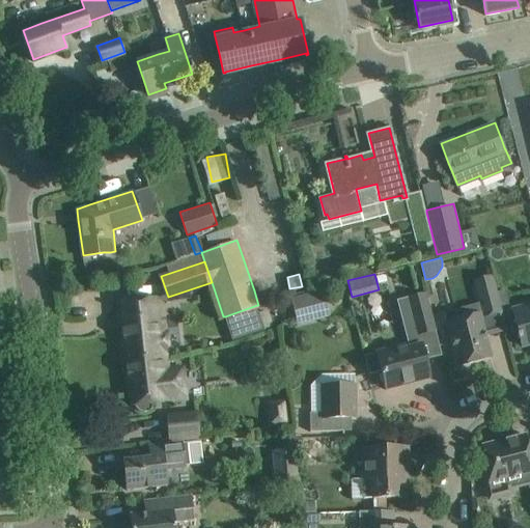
[(491,274),(474,278),(484,314),(500,310),(491,274)]
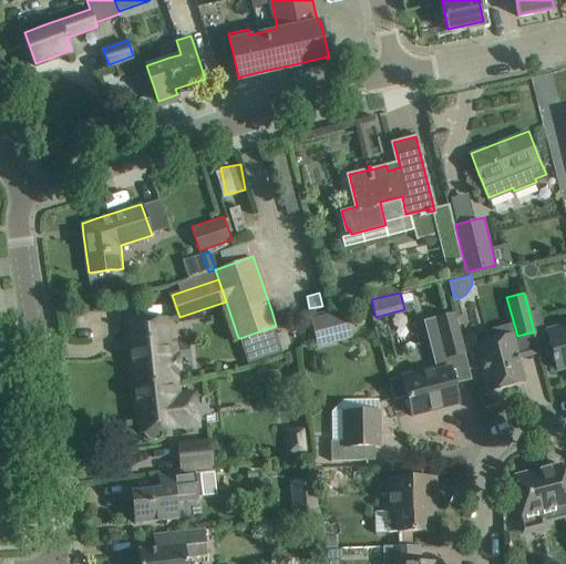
[(346,308),(310,317),(318,346),(353,337),(346,308)]
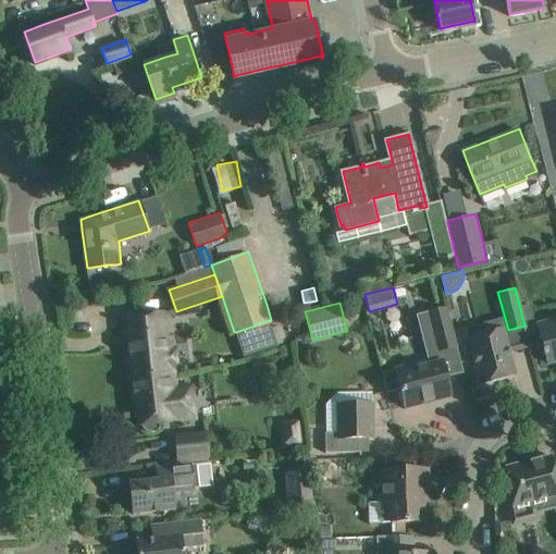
[(446,306),(428,310),(437,349),(456,344),(446,306)]
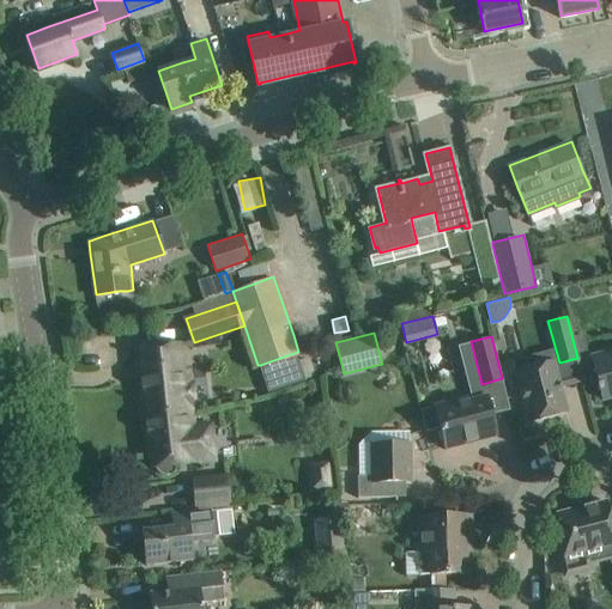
[(163,345),(139,347),(147,431),(173,428),(171,415),(192,413),(187,376),(182,376),(179,343),(163,345)]
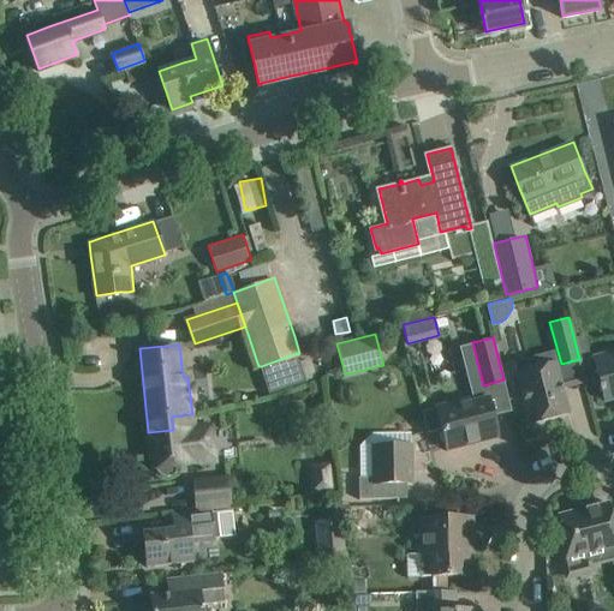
[(595,361),(589,363),(595,384),(601,383),(601,385),(600,385),(601,390),(602,390),(604,399),(613,395),(613,349),(594,357),(595,361)]
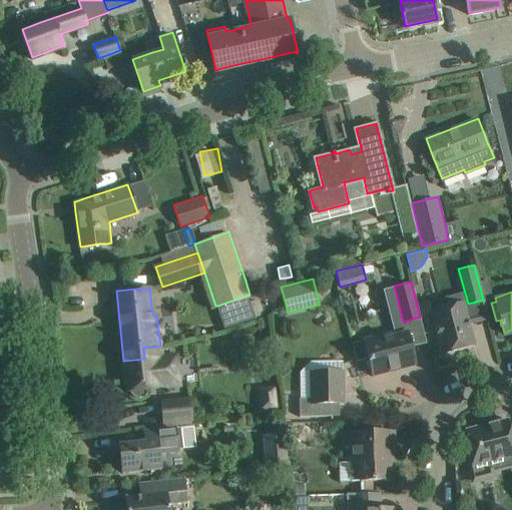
[(248,295),(217,306),(225,328),(257,317),(256,317),(265,314),(259,299),(250,301),(248,295)]
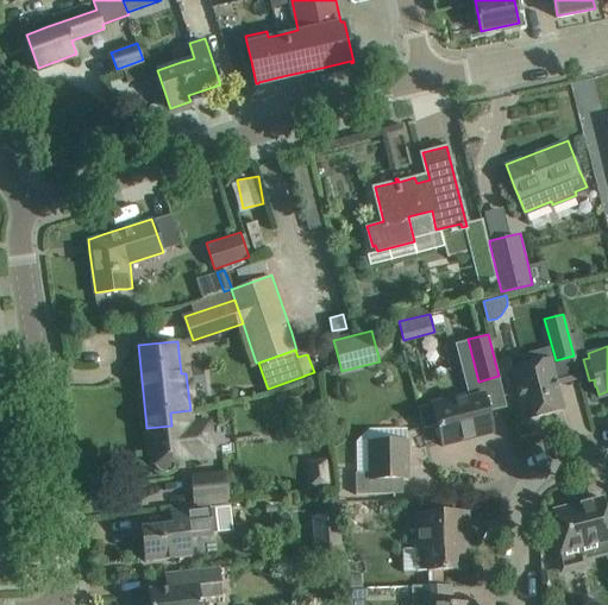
[(550,358),(513,367),(525,418),(563,408),(557,384),(550,358)]
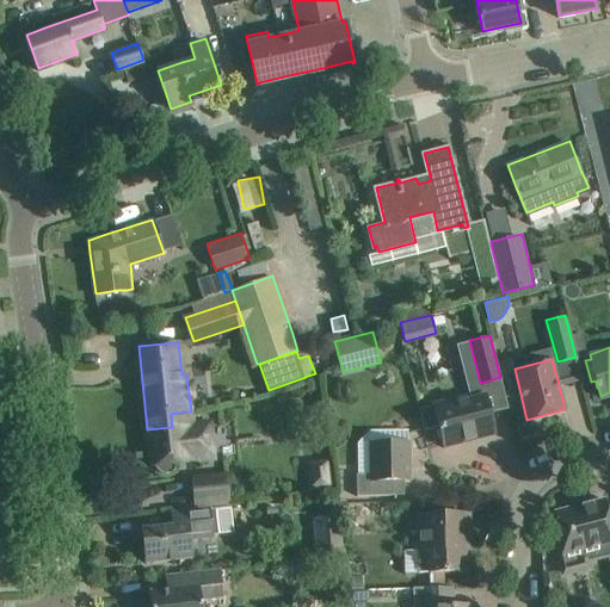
[(433,404),(420,408),(425,429),(439,426),(444,446),(495,433),(490,412),(485,394),(470,397),(435,407),(433,404)]
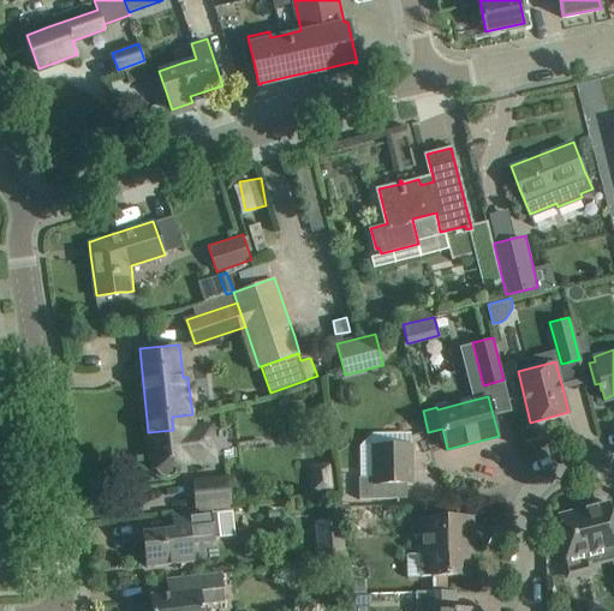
[(173,430),(148,432),(153,466),(159,466),(159,467),(159,468),(159,469),(160,469),(160,471),(161,472),(162,472),(162,473),(164,473),(165,473),(165,474),(166,474),(167,474),(168,474),(170,474),(171,474),(172,473),(173,473),(173,472),(174,472),(174,471),(176,471),(176,469),(177,468),(177,467),(177,466),(177,465),(177,463),(197,461),(210,459),(214,455),(213,444),(214,444),(212,425),(194,426),(192,414),(172,417),(173,430)]
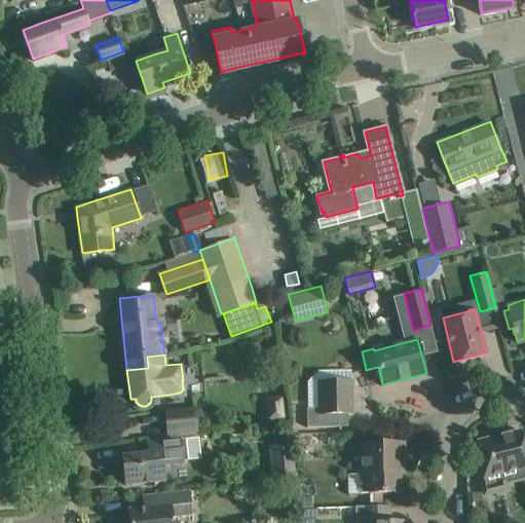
[(320,407),(307,407),(307,425),(340,425),(340,413),(352,412),(351,379),(319,380),(320,407)]
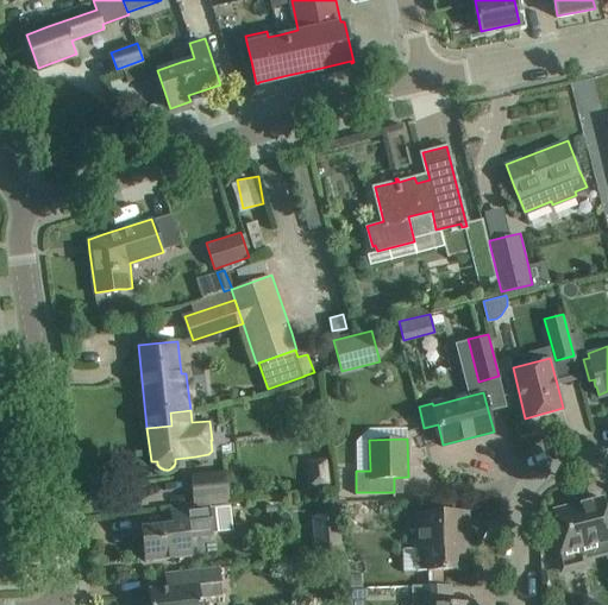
[(226,471),(193,474),(195,502),(229,499),(226,471)]
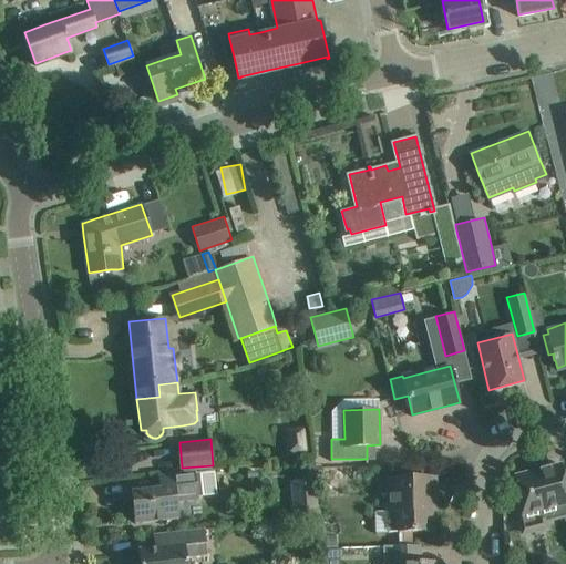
[(565,478),(562,462),(516,474),(521,495),(517,496),(522,514),(565,502),(565,478)]
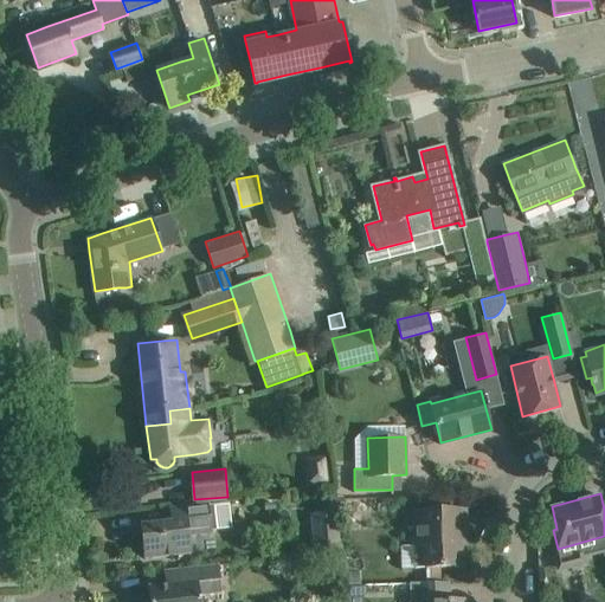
[(173,520),(142,524),(146,556),(191,551),(188,533),(212,530),(211,528),(233,525),(230,500),(208,504),(208,502),(171,506),(173,520)]
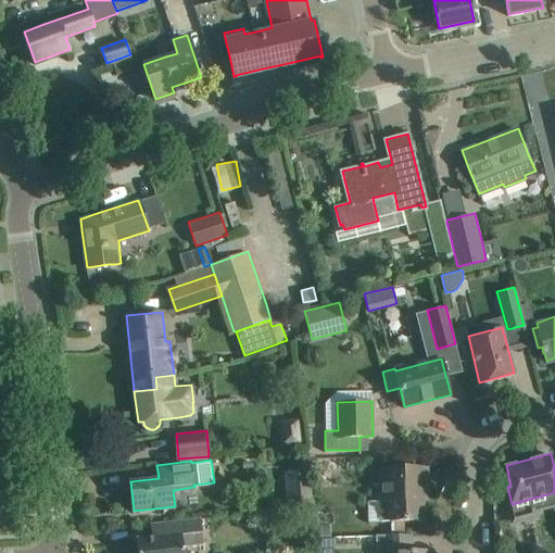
[(427,467),(379,468),(380,490),(381,500),(381,520),(390,520),(403,519),(425,519),(424,489),(428,489),(427,467)]
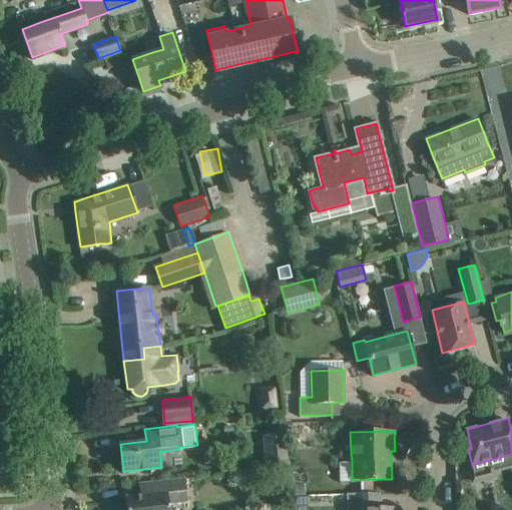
[(286,432),(264,434),(266,466),(288,464),(286,432)]
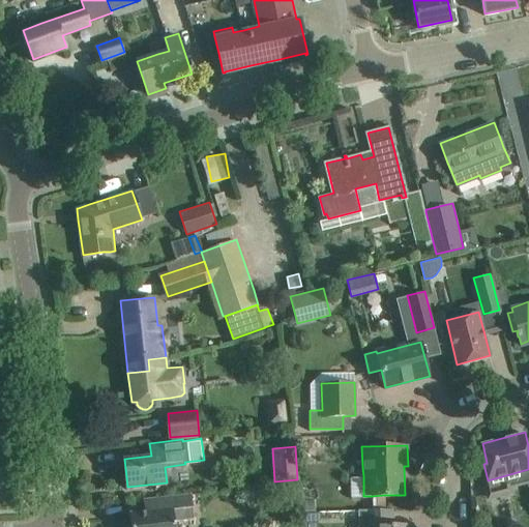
[(145,510),(130,513),(131,526),(174,526),(174,521),(194,519),(190,494),(144,499),(145,510)]
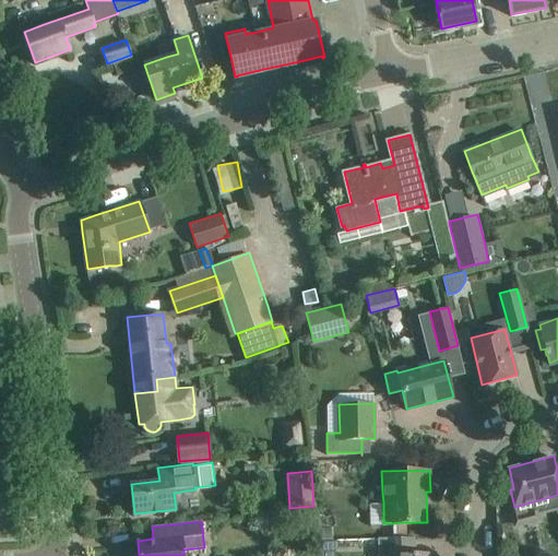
[(388,536),(378,537),(378,555),(431,555),(431,553),(415,553),(414,536),(392,536),(388,536)]
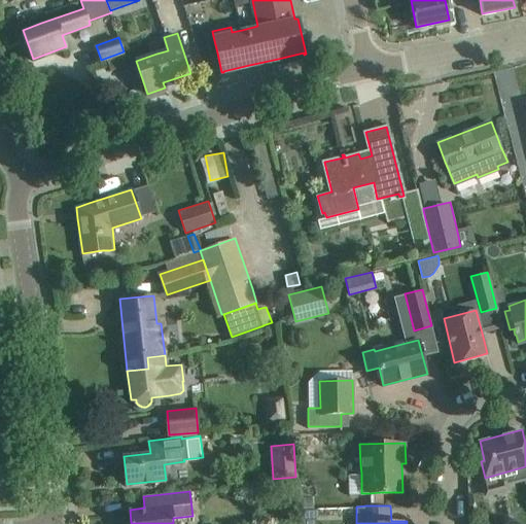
[(311,508),(303,508),(303,521),(303,523),(310,523),(314,523),(314,521),(319,515),(319,508),(313,508),(311,508)]
